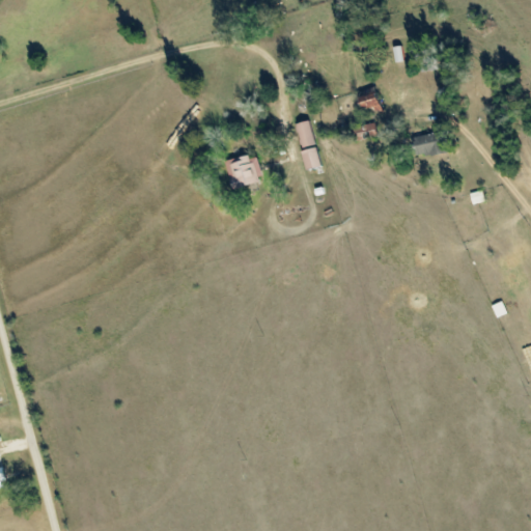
[(383,110),(379,98),(361,103),(365,115),(383,110)]
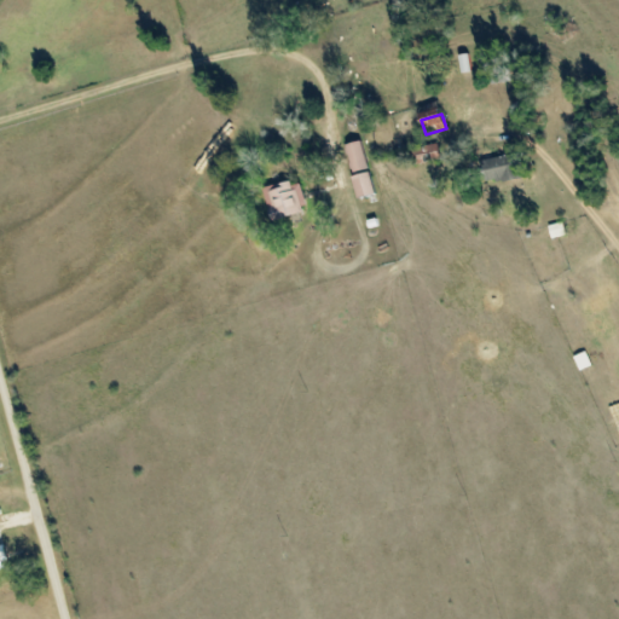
[(346,144),(352,173),(368,171),(362,142),(346,144)]
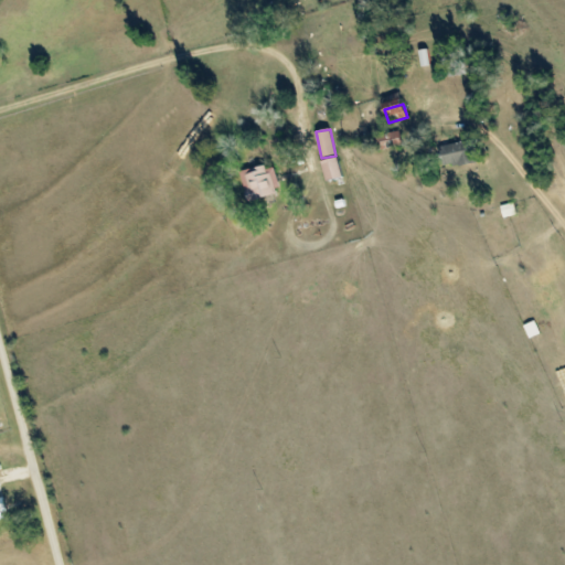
[(382,151),(403,144),(398,130),(377,137),(382,151)]
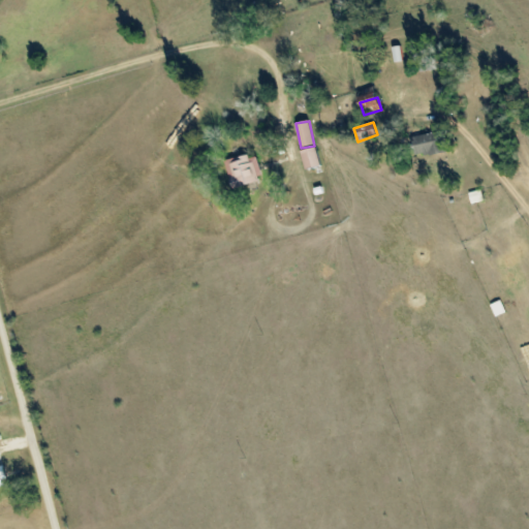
[(443,152),(438,131),(412,138),(417,159),(443,152)]
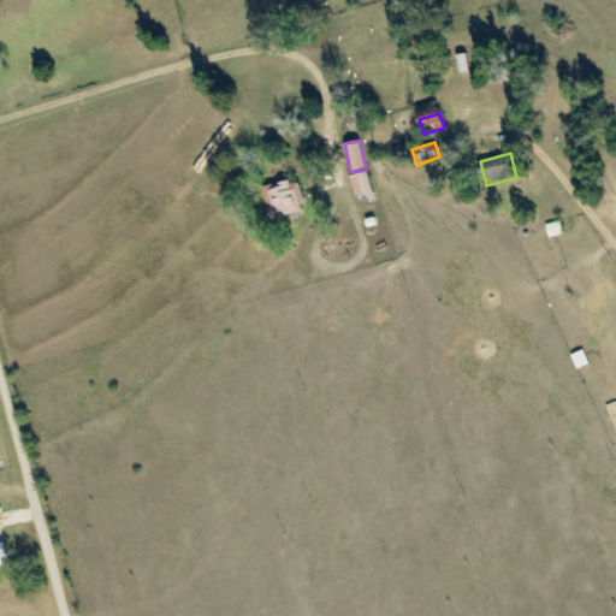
[(373,194),(368,171),(350,176),(356,197),(373,194)]
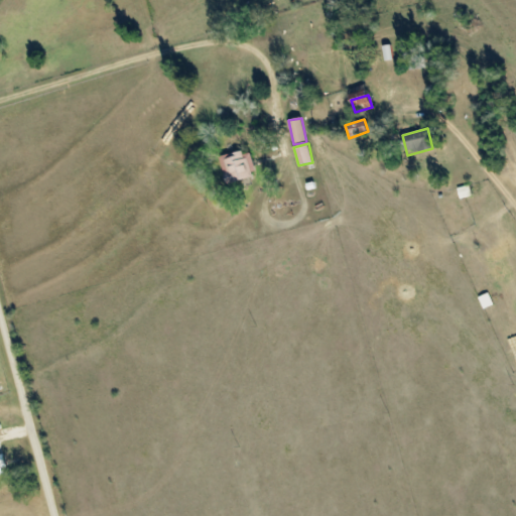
[(227,183),(257,174),(249,149),(220,158),(227,183)]
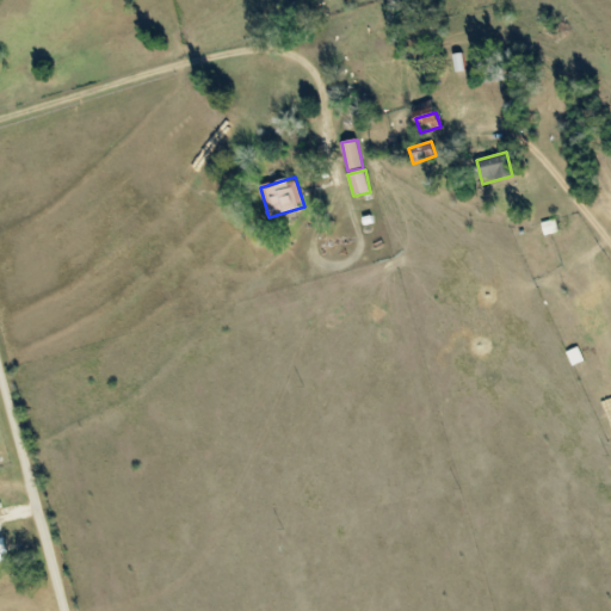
All buildings are outlined.
